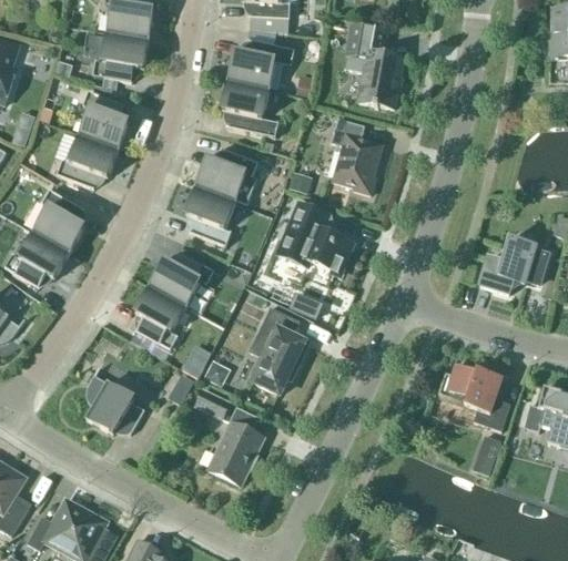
[(107,31),(148,39),(153,9),(144,8),(145,0),(105,0),(105,1),(112,3),(107,31)]
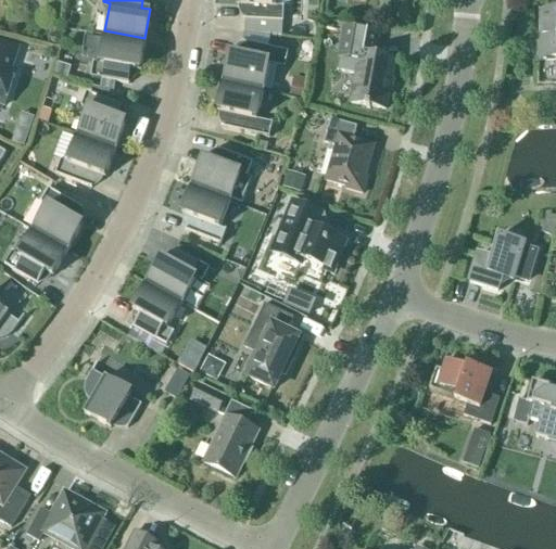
[(277,1),(277,0),(236,0),(245,1),(244,15),(283,17),(283,2),(277,1)]
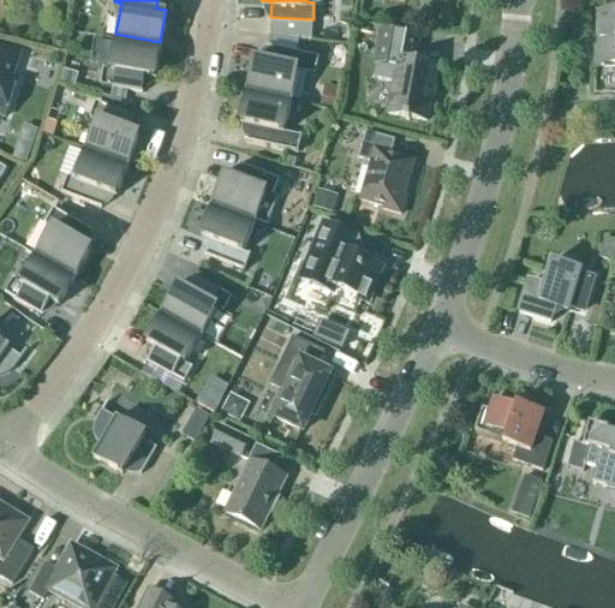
[(614,6),(597,7),(597,42),(595,42),(593,61),(614,61),(614,6)]
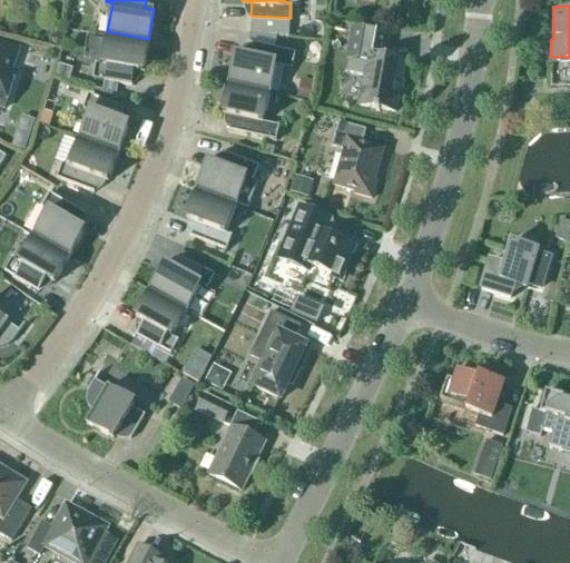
[(395,108),(404,57),(384,52),(387,29),(353,23),(345,67),(365,70),(360,101),(375,104),(375,106),(380,107),(380,105),(395,108)]
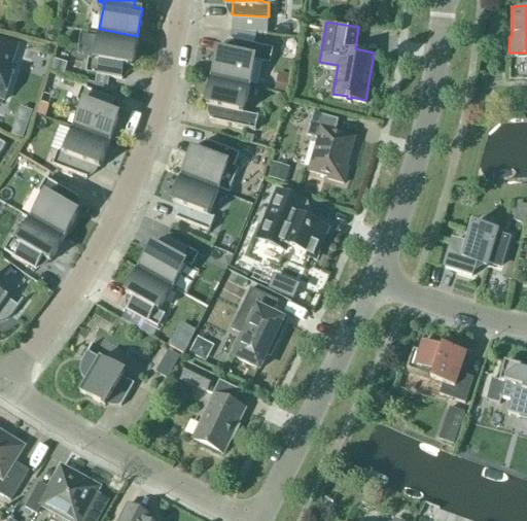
[(133,64),(137,36),(99,29),(95,56),(89,55),(85,69),(121,75),(125,62),(133,64)]
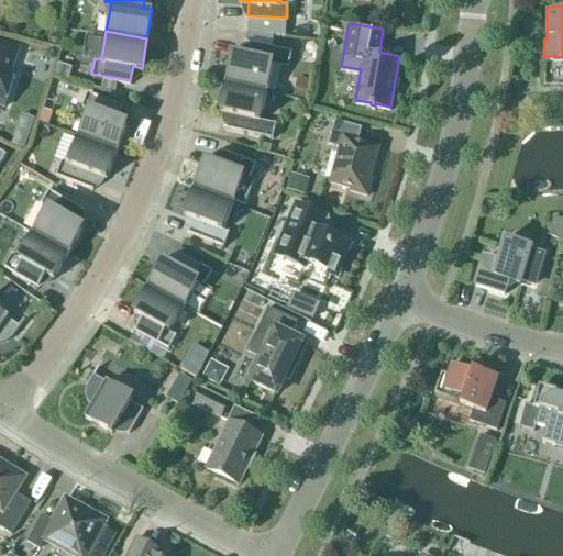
[(11,67),(19,44),(0,36),(0,101),(4,103),(15,68),(11,67)]
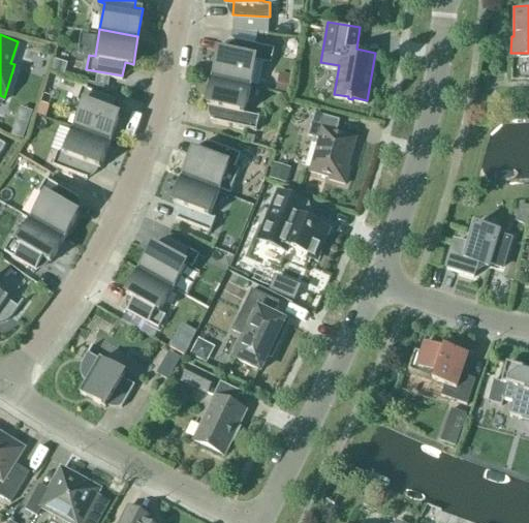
[(212,74),(250,83),(256,56),(271,60),(274,45),(229,35),(226,49),(218,47),(212,74)]
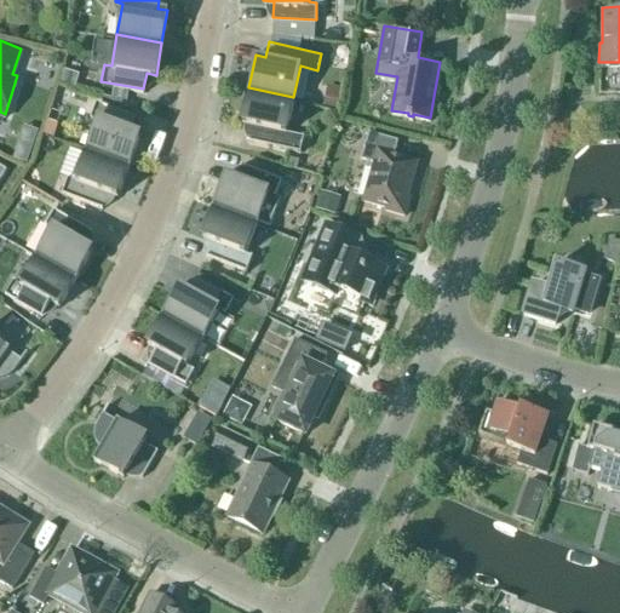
[(287,129),(293,97),(248,87),(241,119),(252,121),(248,137),(300,148),(304,132),(287,129)]
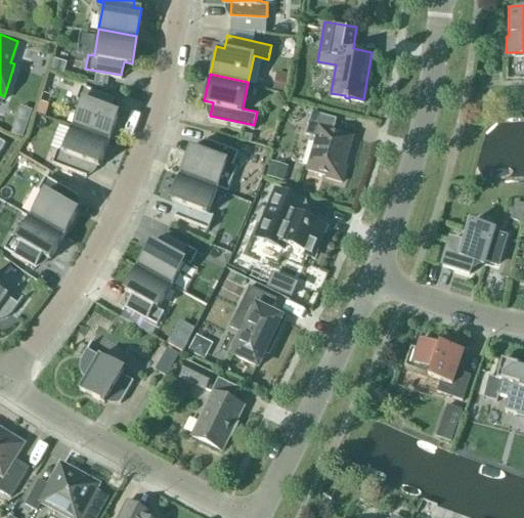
[(73,124),(108,137),(119,112),(111,109),(116,96),(81,83),(76,96),(82,98),(73,124)]
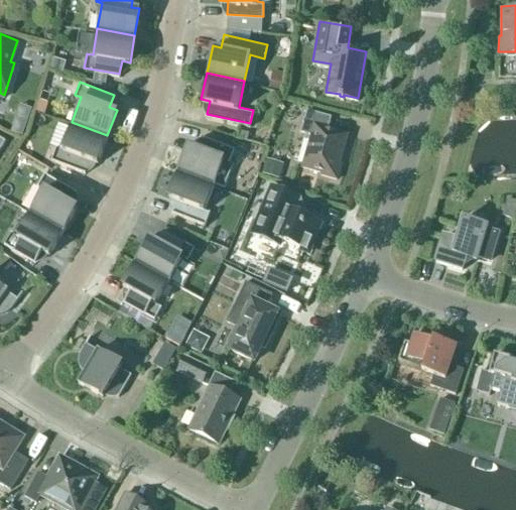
[(337,176),(341,159),(339,159),(347,131),(328,125),(331,113),(306,106),(300,128),(311,132),(302,163),(320,168),(319,171),(337,176)]
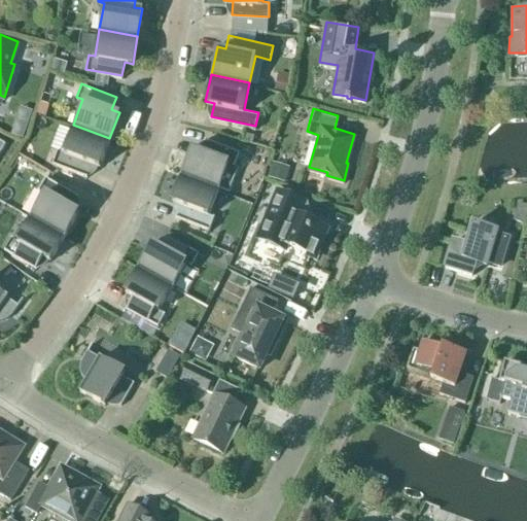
[(100,165),(109,138),(73,125),(64,150),(58,147),(53,161),(86,174),(92,162),(100,165)]
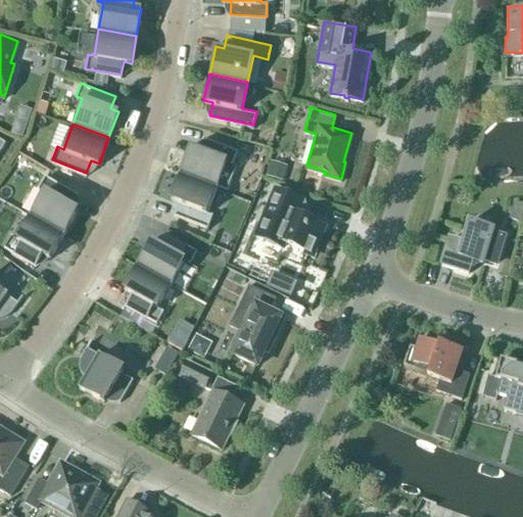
[(181,171),(217,185),(217,183),(227,187),(236,163),(232,162),(237,149),(203,136),(198,148),(190,145),(181,171)]
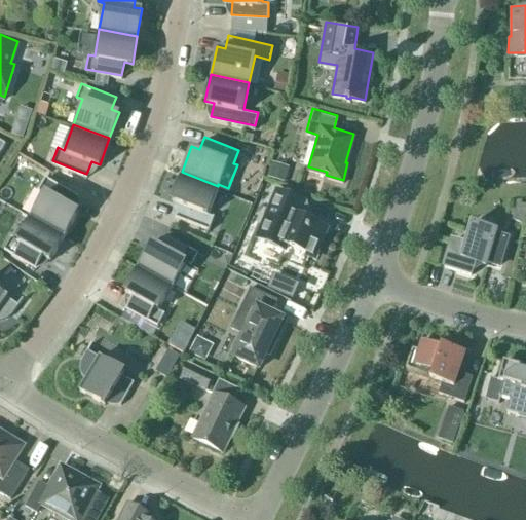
[(285,179),(290,162),(272,157),(267,174),(285,179)]
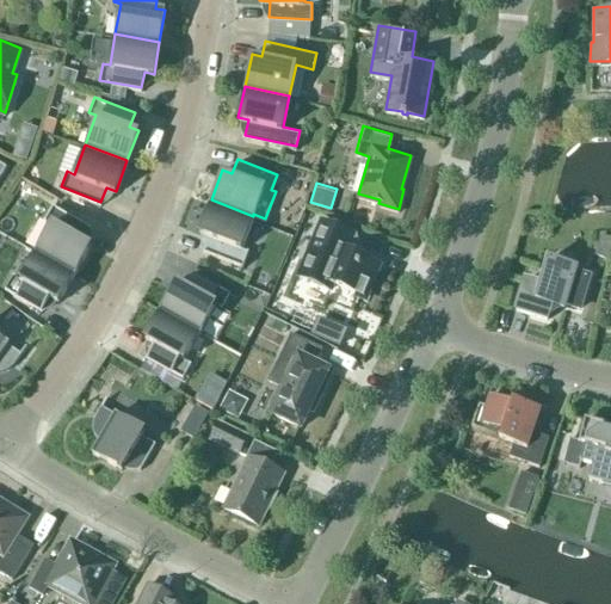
[(241,245),(253,216),(211,199),(199,230),(209,234),(203,248),(242,264),(248,248),(241,245)]
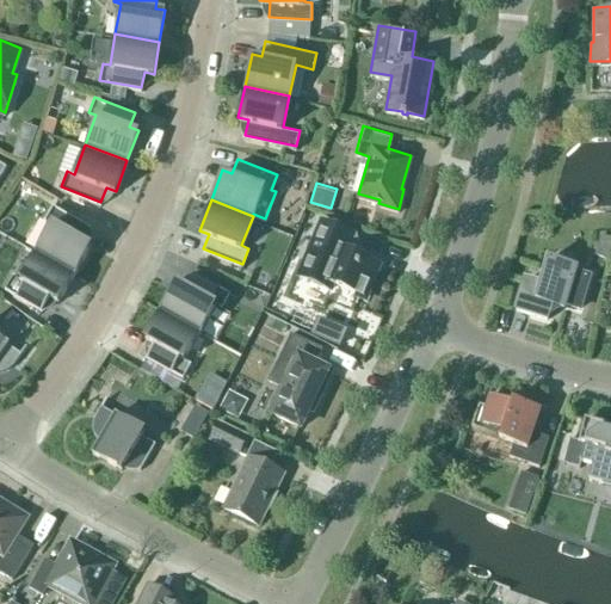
[(36,248),(74,271),(91,244),(82,238),(90,225),(54,203),(45,217),(51,221),(36,248)]
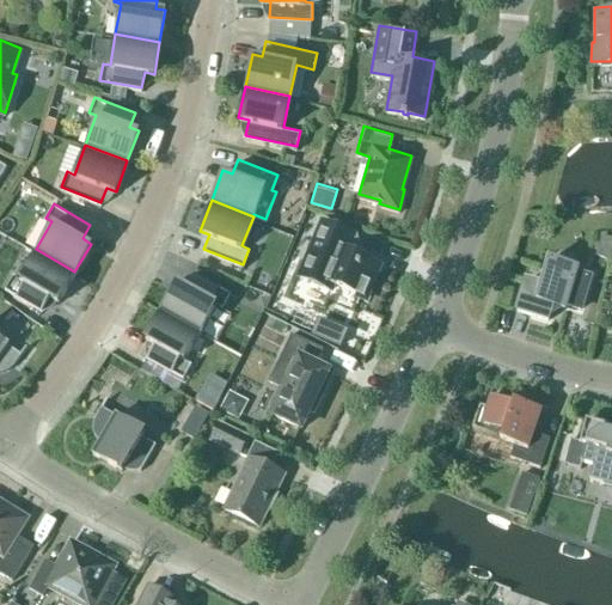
[(372,281),(380,261),(362,252),(357,231),(322,217),(308,249),(326,257),(320,273),(312,269),(311,270),(360,291),(356,299),(357,300),(360,294),(368,298),(374,282),(372,281)]
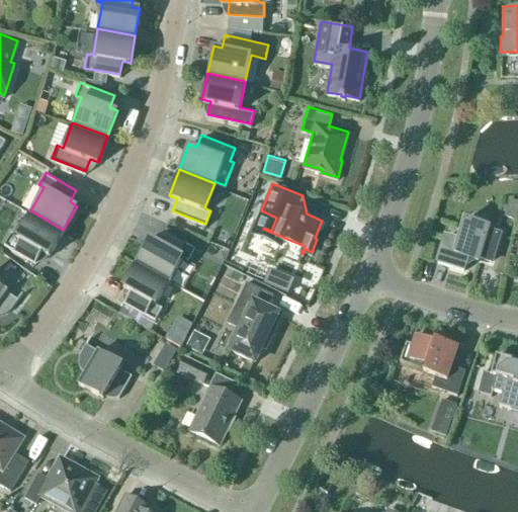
[(516,216),(517,205),(517,197),(509,195),(504,212),(516,216)]
